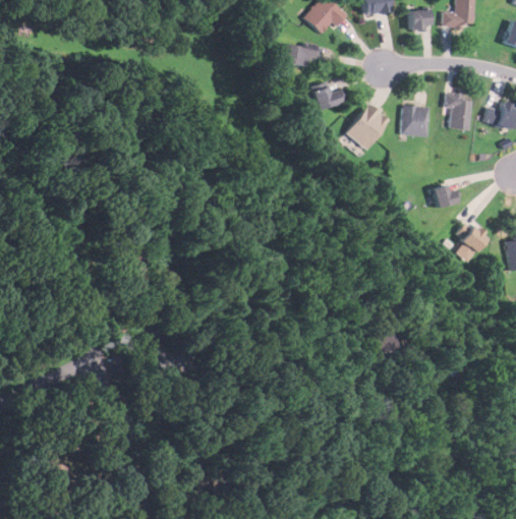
[(321,0),(306,18),(325,34),(334,23),(338,27),(349,15),(331,0),(321,0)]
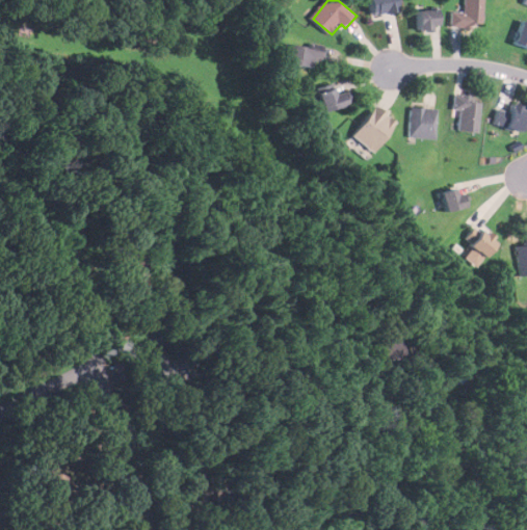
[(370,0),(373,17),(401,12),(399,0),(370,0)]
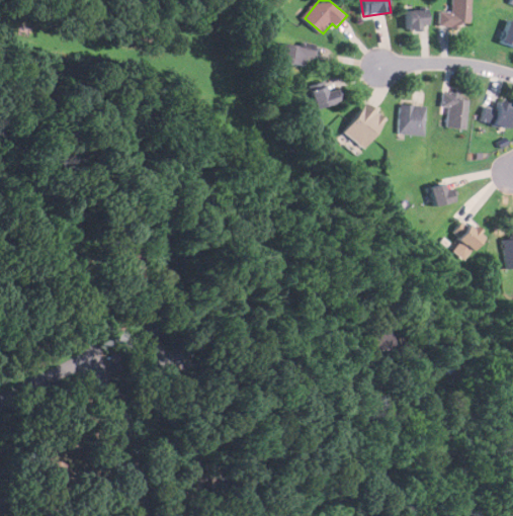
[(473,0),(454,0),(454,13),(442,12),(441,26),(473,27),(473,0)]
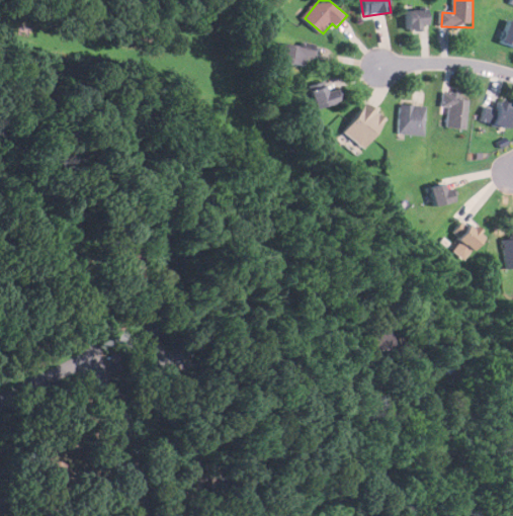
[(431,10),(410,10),(410,30),(431,30),(431,10)]
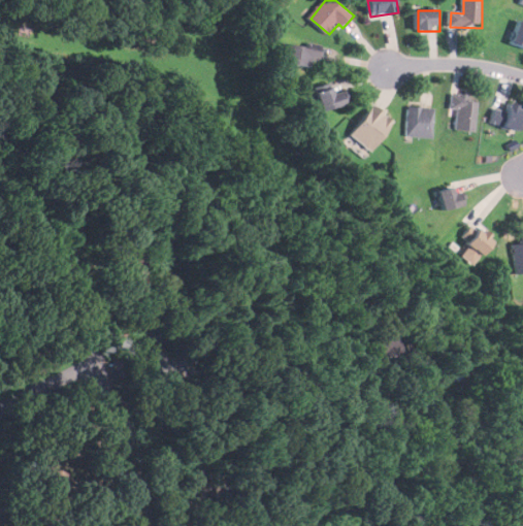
[(522,21),(521,21),(513,44),(522,47),(522,21)]
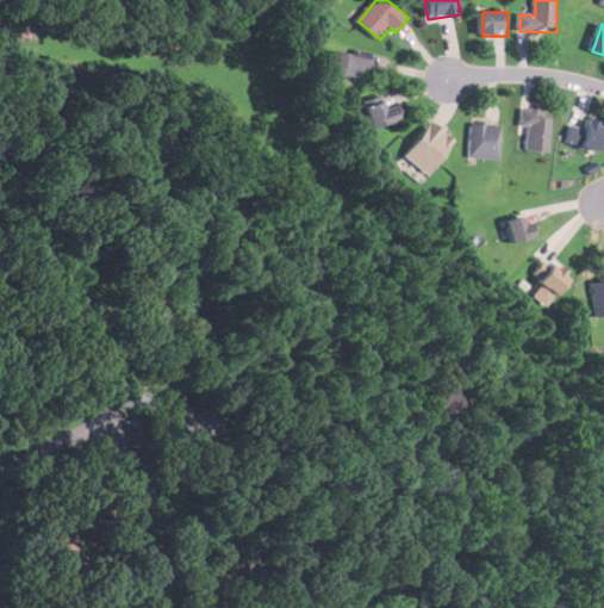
[(361,81),(366,69),(372,72),(374,63),(334,48),(327,69),(361,81)]
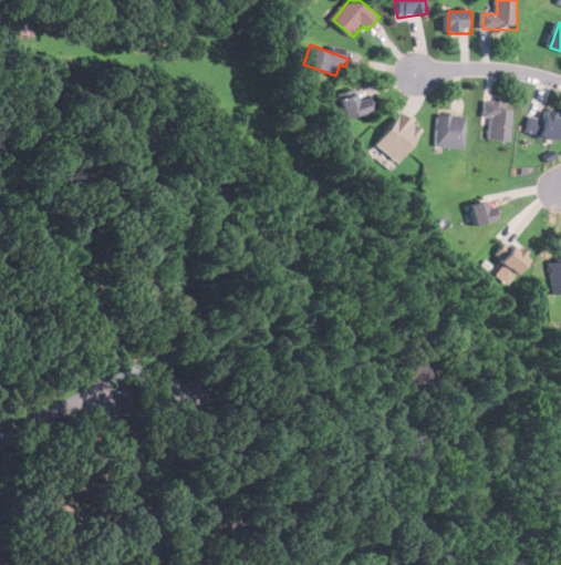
[(359,91),(341,95),(349,120),(376,112),(372,98),(361,101),(359,91)]
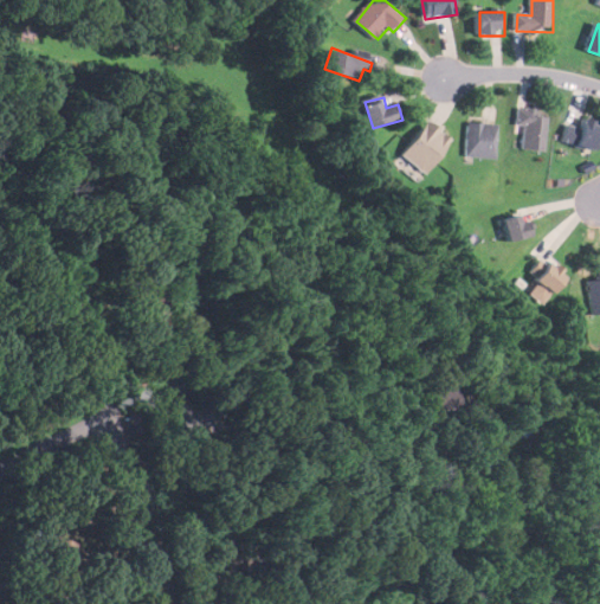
[(549,117),(540,117),(541,110),(520,109),(520,126),(527,127),(527,151),(548,152),(549,117)]
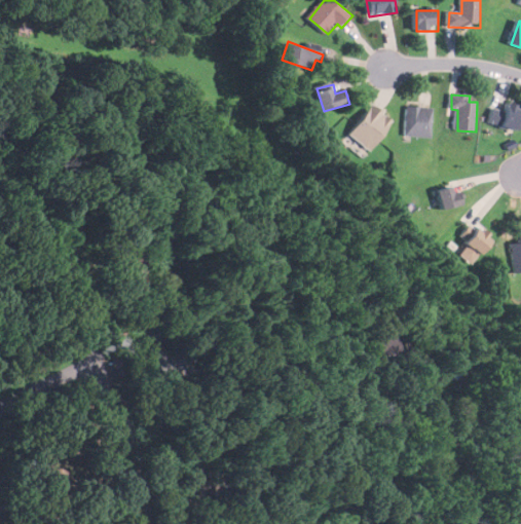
[(506,112),(496,109),(491,122),(518,132),(520,125),(520,107),(510,103),(506,112)]
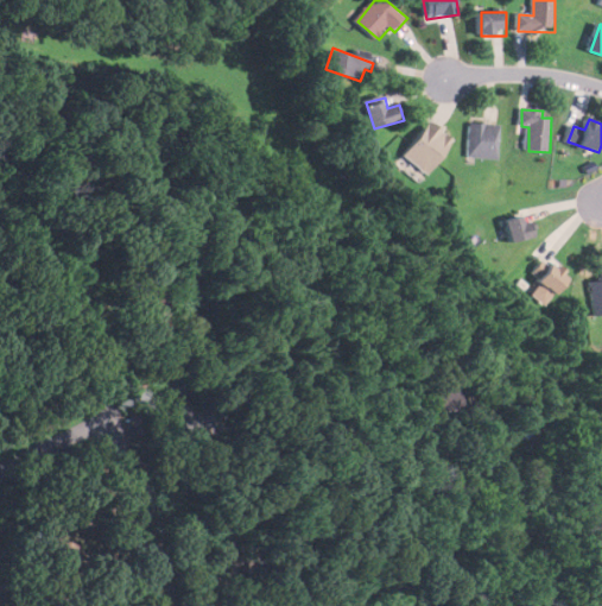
[(426,175),(457,143),(436,121),(405,155),(426,175)]
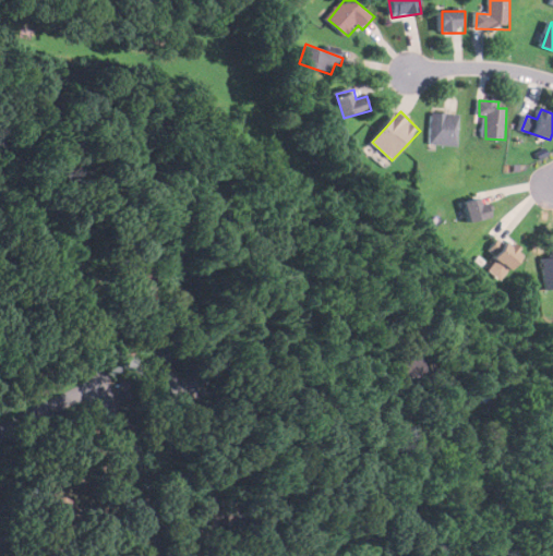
[(459,146),(460,115),(433,115),(432,145),(459,146)]
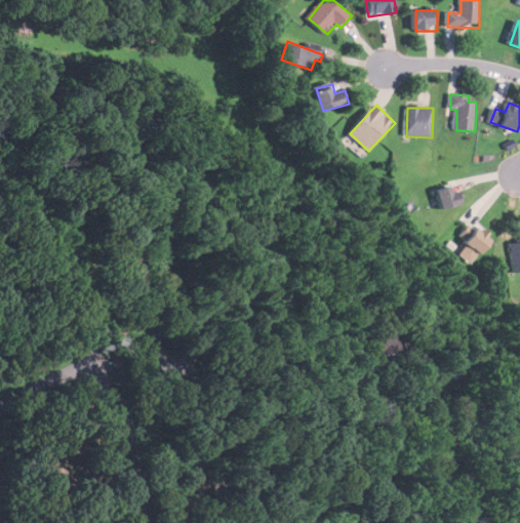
[(462,204),(457,187),(438,192),(442,209),(462,204)]
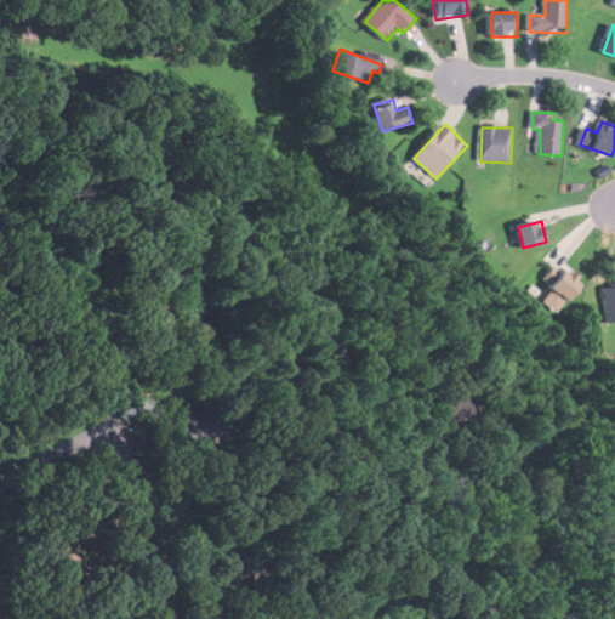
[(569,302),(586,283),(564,263),(547,282),(569,302)]
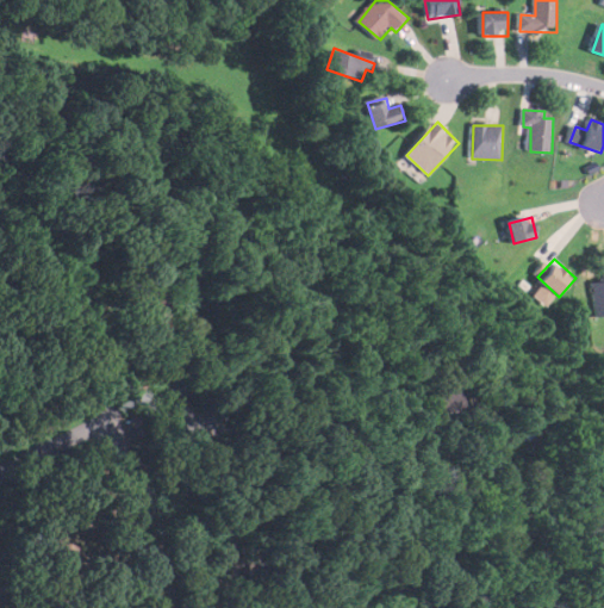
[(437,392),(439,414),(464,413),(462,391),(437,392)]
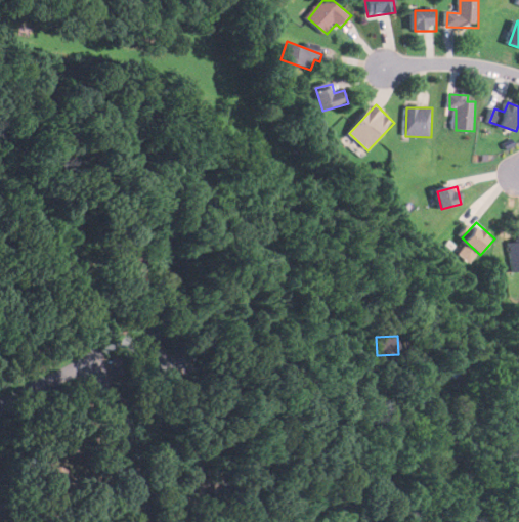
[(163,381),(182,376),(175,347),(156,352),(163,381)]
